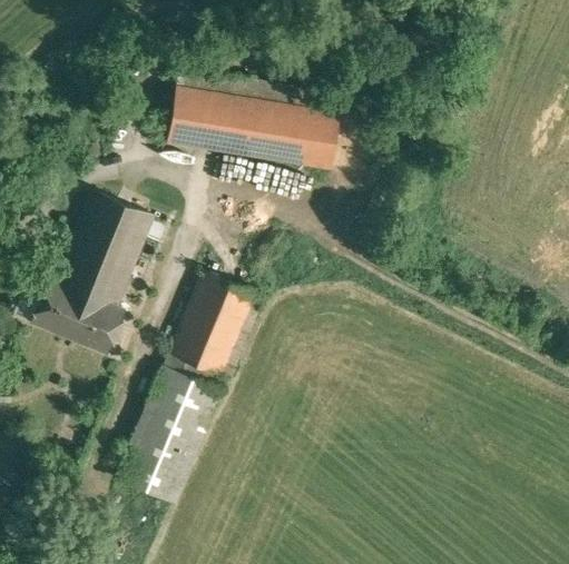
[(341,99),(179,72),(168,144),(330,170),(341,99)]
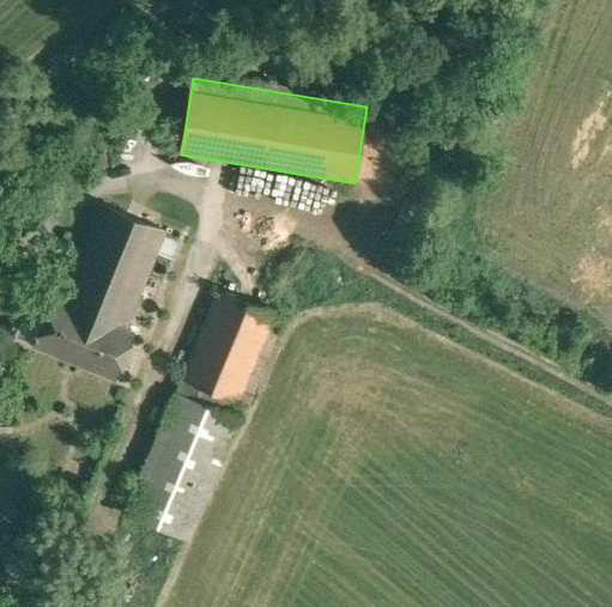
[(165,236),(100,210),(59,307),(126,334),(165,236)]
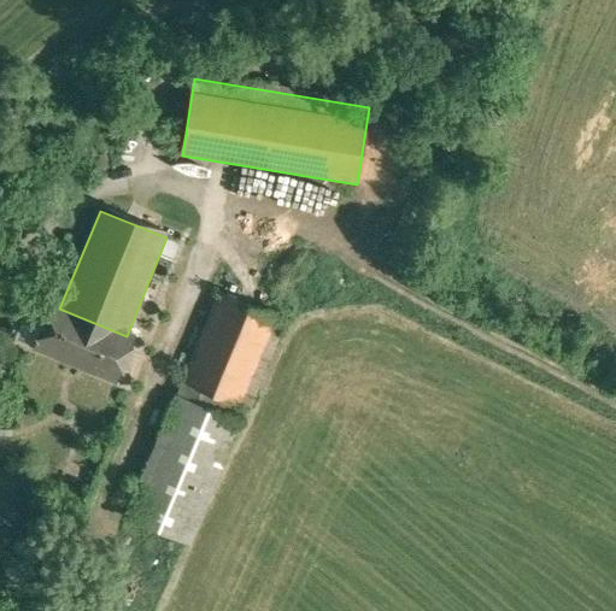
[(286,327),(220,299),(183,386),(239,410),(248,413),(286,327)]
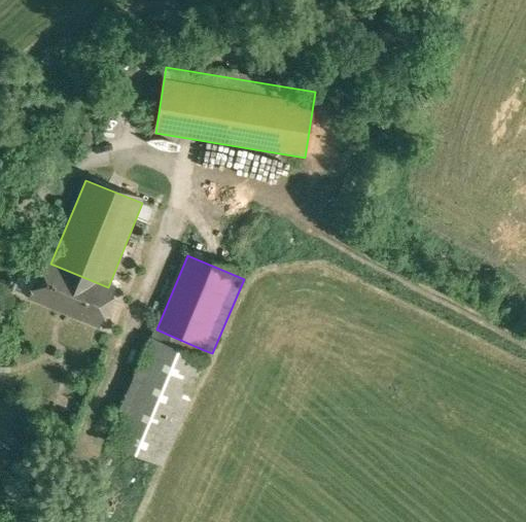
[(50,264),(44,261),(28,300),(100,328),(115,290),(108,287),(50,264)]
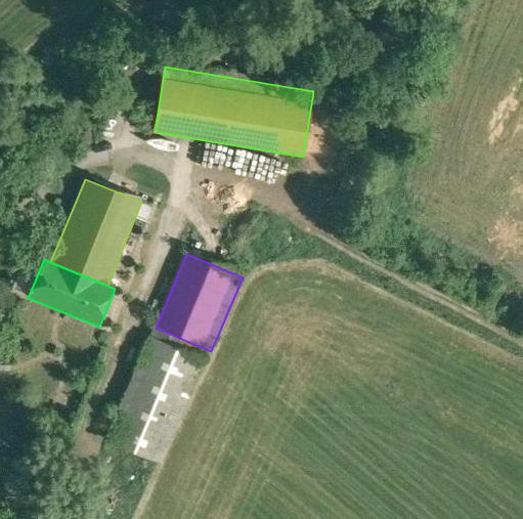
[(203,348),(156,328),(106,443),(160,466),(203,361),(198,359),(203,348)]
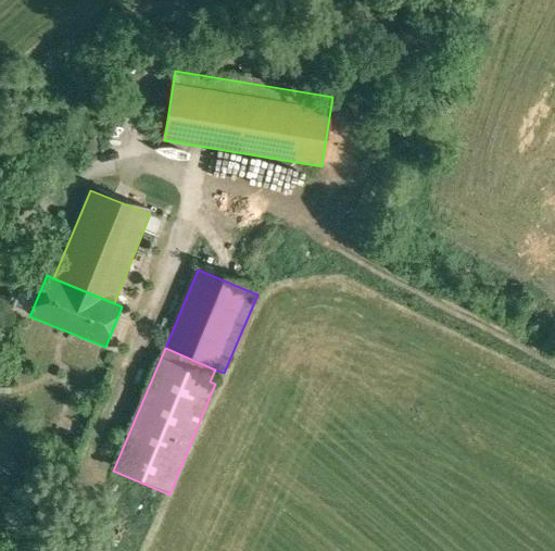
All buildings are outlined.
